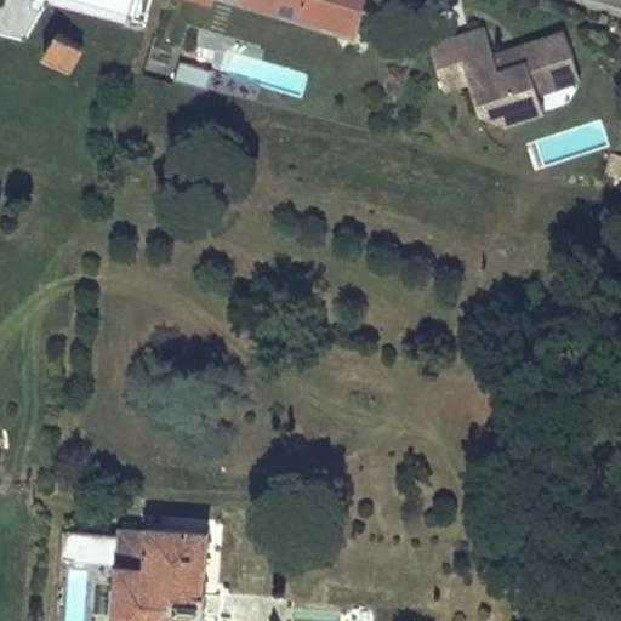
[(263,0),(312,15),(314,7),(329,11),(326,18),(324,24),(352,33),(362,0),(263,0)]
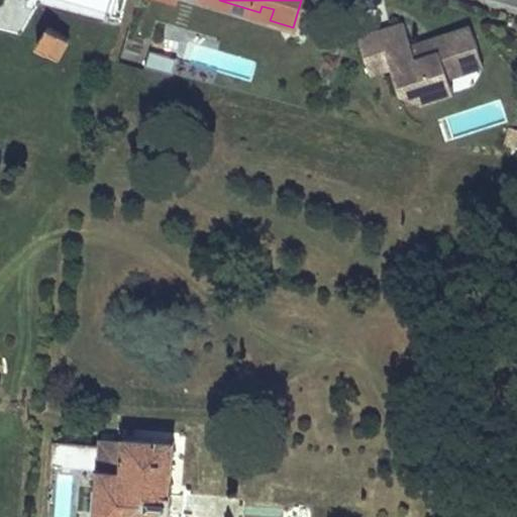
[(272,15),(274,9),(262,6),(260,12),(272,15)]
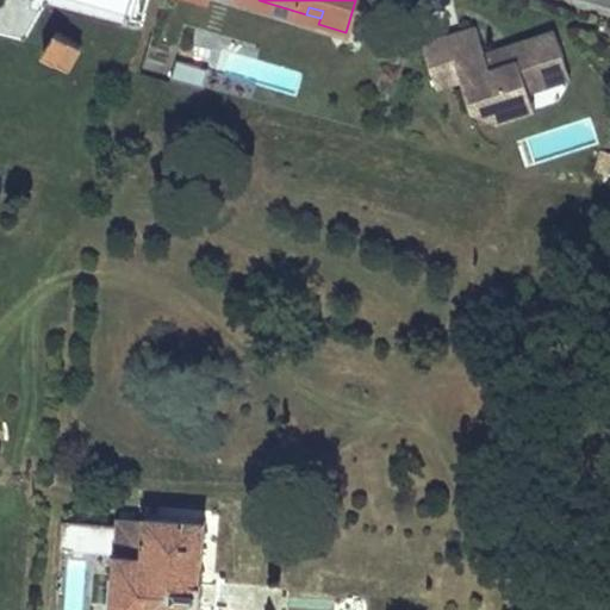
[(549,85),(545,70),(565,57),(556,35),(535,43),(534,38),(512,44),(514,49),(512,50),(487,58),(475,26),(422,44),(436,87),(461,79),(472,110),(491,104),(497,122),(535,109),(529,91),(549,85)]
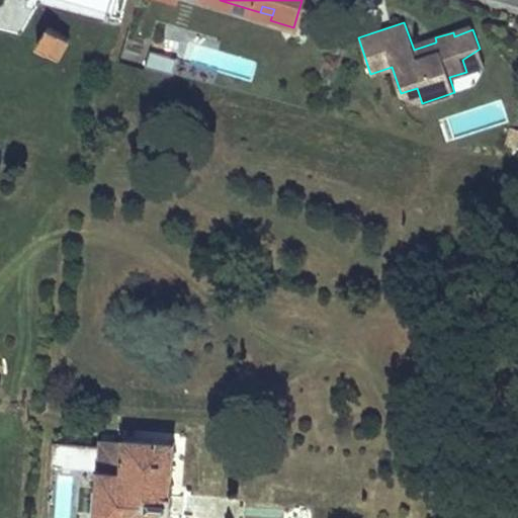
[(454,36),(472,29),(471,25),(453,32),(454,36)]
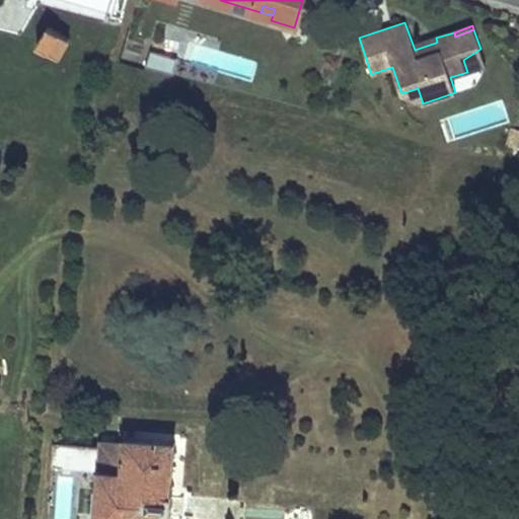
[(71,39),(49,26),(39,46),(60,59),(71,39)]
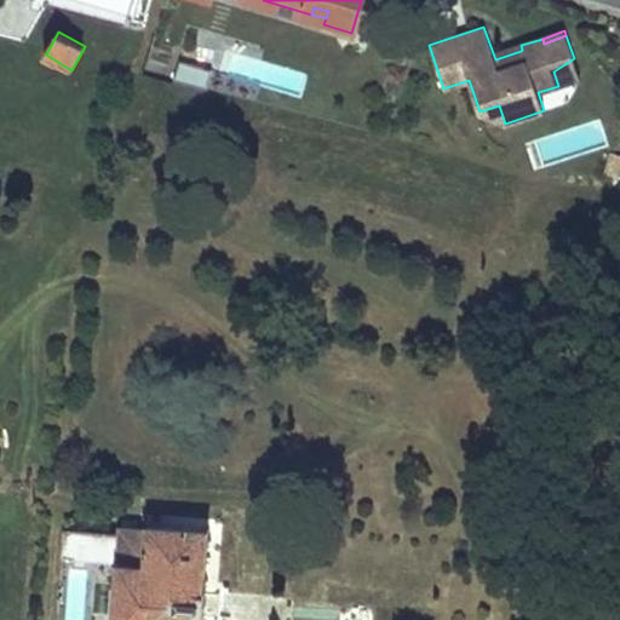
[(495,59),(521,51),(522,50),(521,45),(493,55),(495,59)]
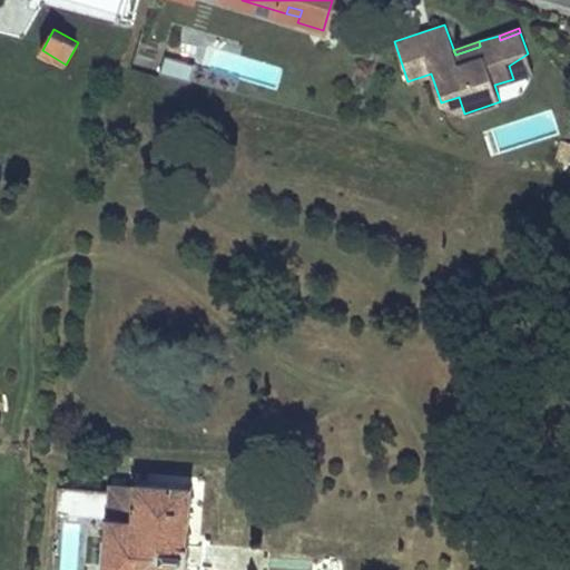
[(533,72),(528,53),(509,66),(513,79),(533,72)]
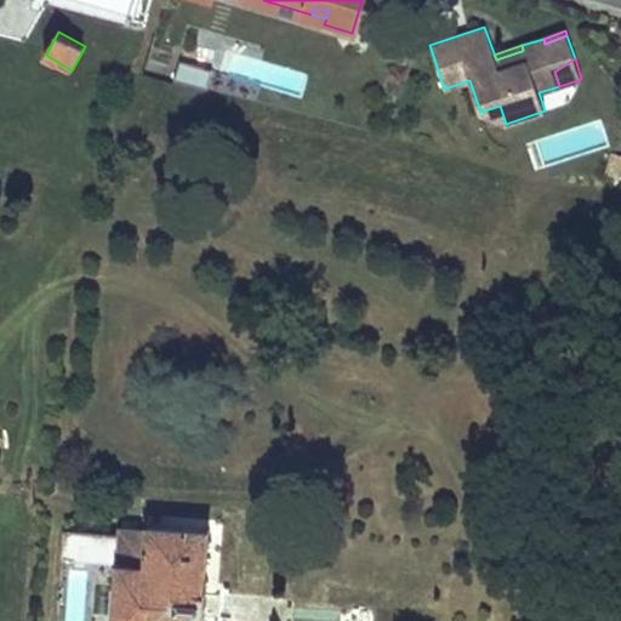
[(206,89),(211,70),(180,61),(174,81),(206,89)]
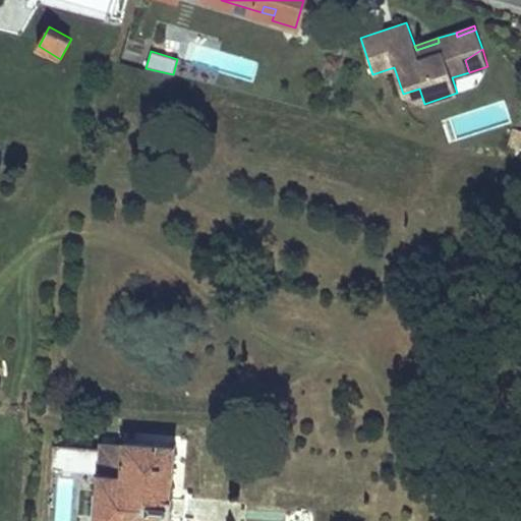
[(103,451),(55,447),(53,470),(81,472),(81,477),(123,480),(120,520),(170,520),(177,446),(126,442),(125,449),(103,447),(103,451)]
